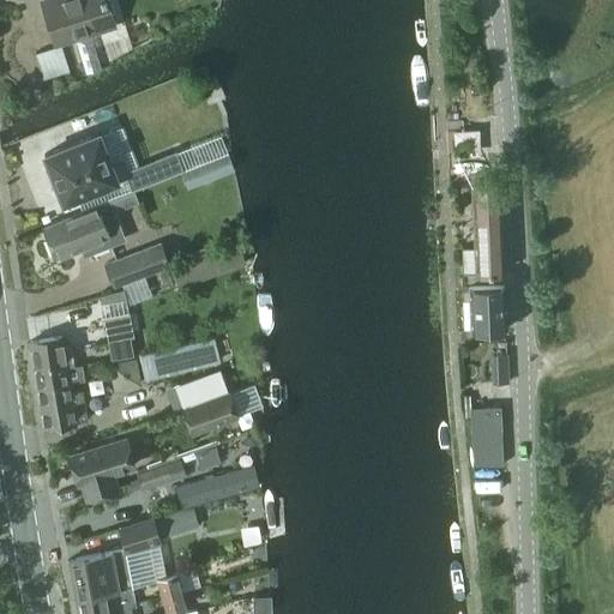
[(47,0),(43,1),(58,47),(76,42),(85,73),(91,72),(100,68),(100,67),(89,35),(112,28),(103,0),(47,0)]
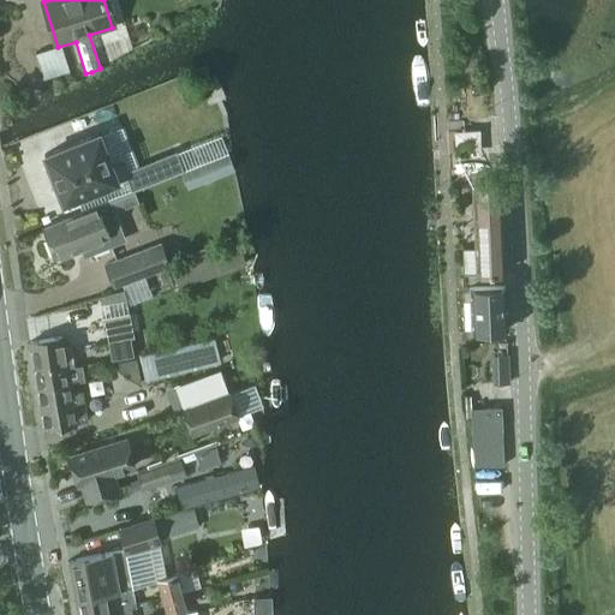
[(109,163),(99,136),(100,136),(99,133),(96,135),(46,155),(46,154),(43,155),(45,157),(63,201),(61,201),(63,203),(65,202),(114,183),(117,181),(127,178),(132,191),(181,172),(174,153),(127,172),(123,159),(109,163)]
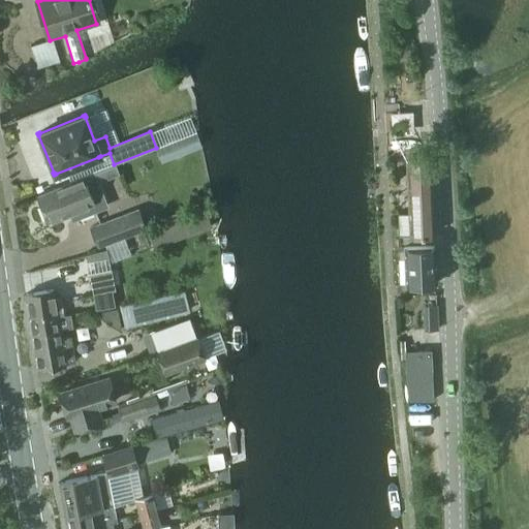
[(161,164),(203,147),(196,132),(155,150),(161,164)]
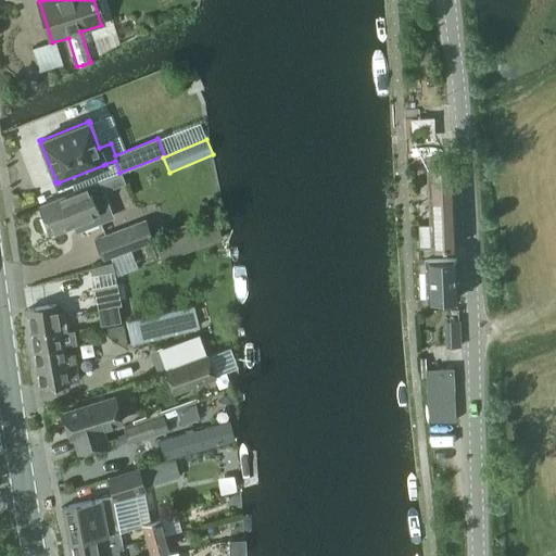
[(419,248),(456,247),(453,168),(428,169),(430,224),(418,224),(419,248)]
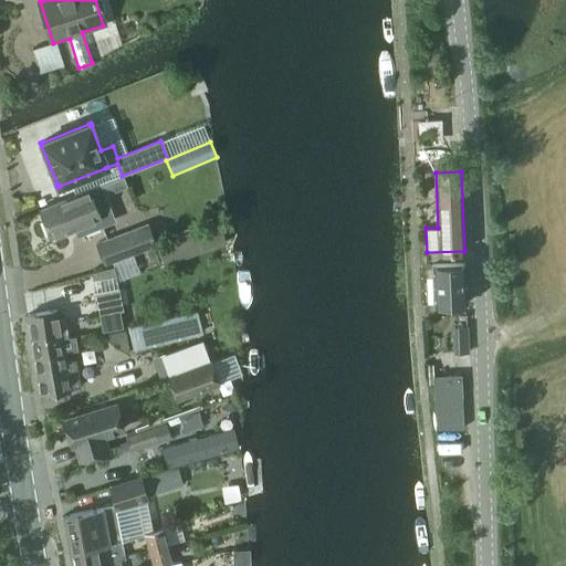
[(85,190),(75,195),(72,196),(54,202),(39,209),(50,237),(65,230),(72,228),(76,237),(102,226),(94,206),(106,200),(104,196),(100,185),(85,190)]
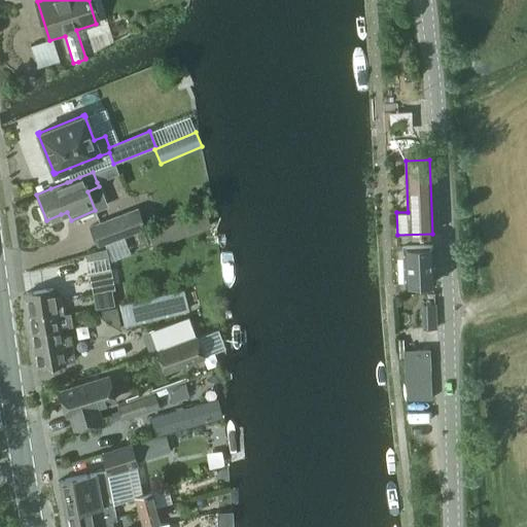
[(97,247),(145,229),(138,208),(89,227),(97,247)]
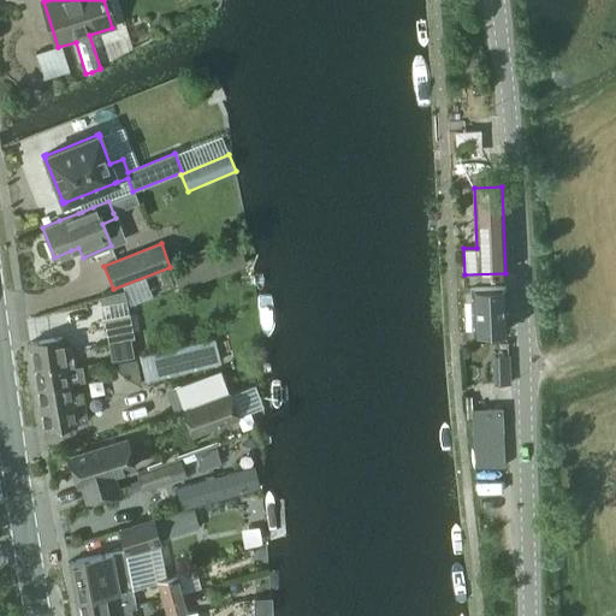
[(178,289),(247,262),(238,243),(171,268),(178,289)]
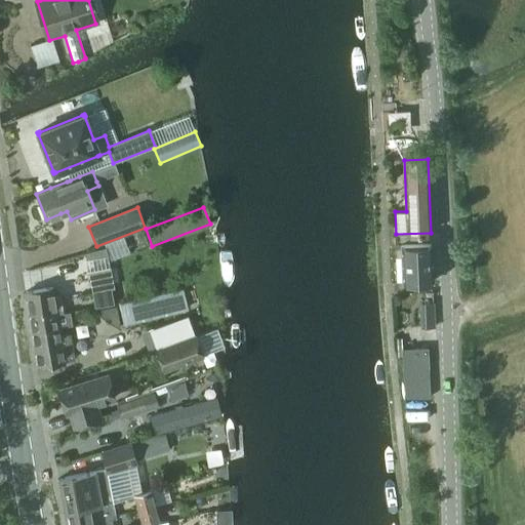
[(403,283),(432,282),(433,282),(431,245),(401,246),(403,283)]
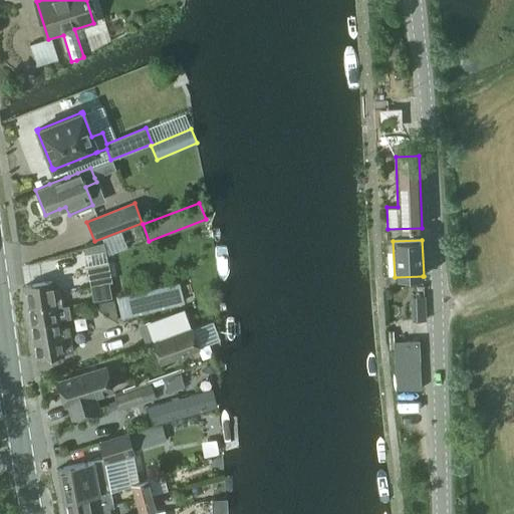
[(84,253),(104,249),(102,243),(82,248),(84,253)]
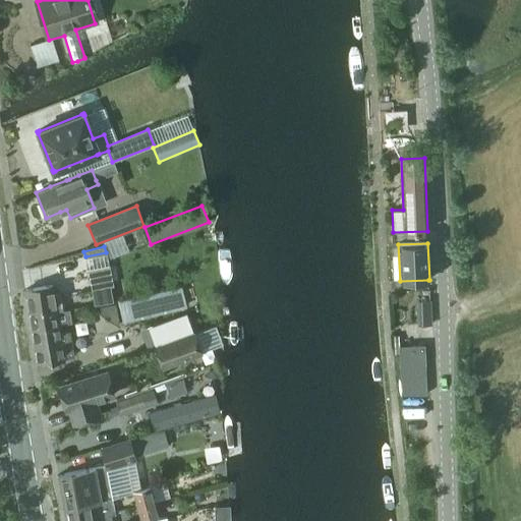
[(92,290),(110,286),(113,285),(109,266),(88,270),(92,290)]
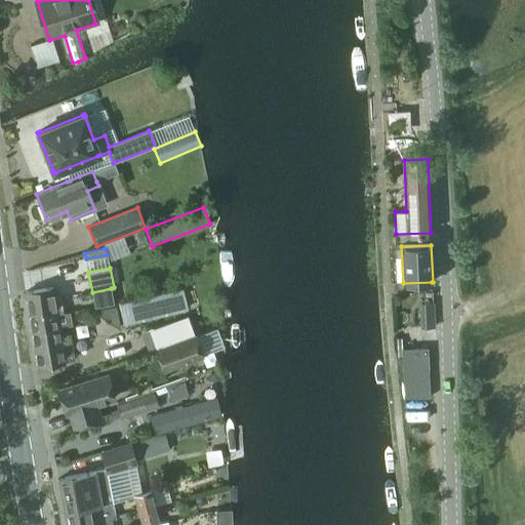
[(53,295),(52,287),(26,293),(29,313),(56,309),(55,301),(61,300),(59,294),(53,295)]
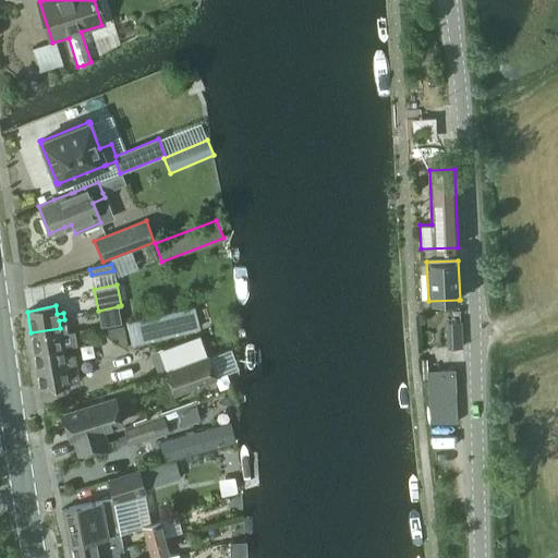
[(100,327),(121,323),(118,306),(98,311),(100,327)]
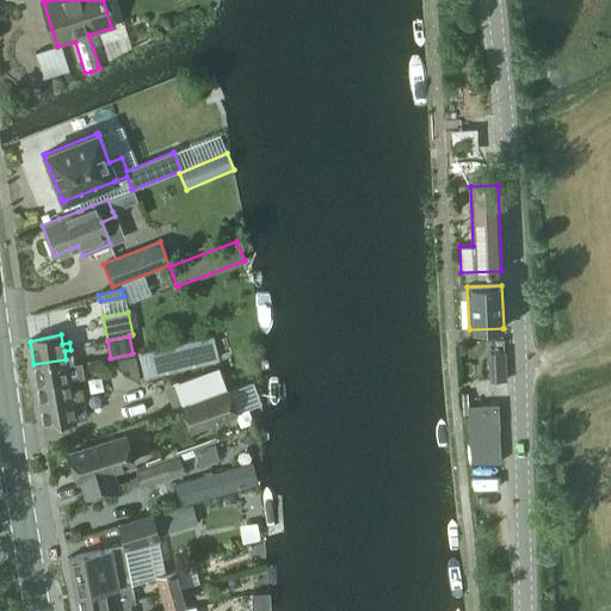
[(146,376),(216,359),(210,338),(140,356),(146,376)]
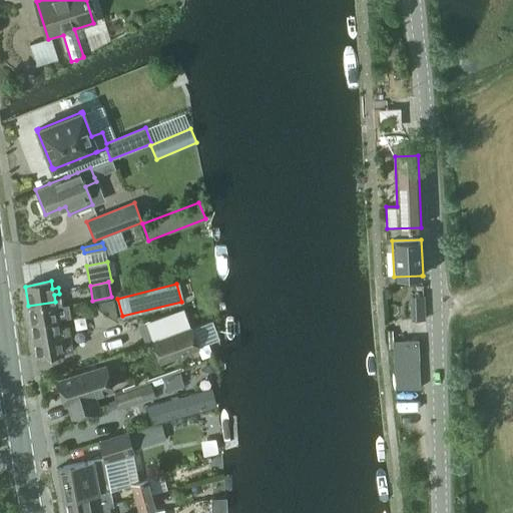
[(61,306),(59,294),(54,295),(55,302),(28,306),(31,323),(70,317),(68,305),(61,306)]
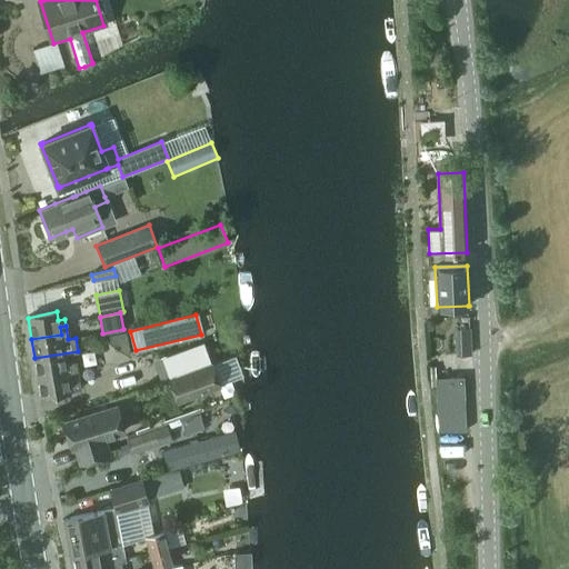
[(106,362),(130,359),(127,332),(101,337),(106,362)]
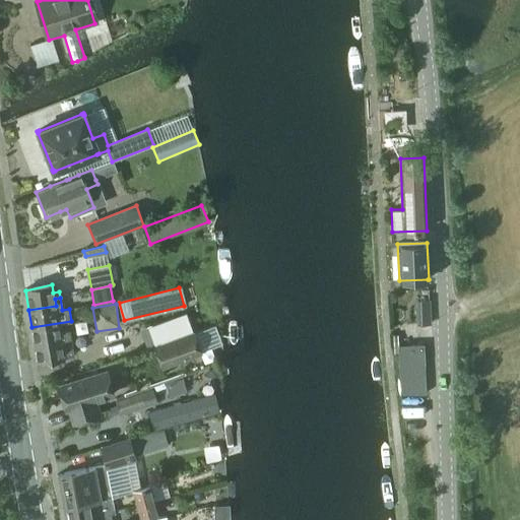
[(61,332),(59,324),(71,322),(71,321),(31,327),(37,363),(65,358),(72,356),(68,331),(61,332)]
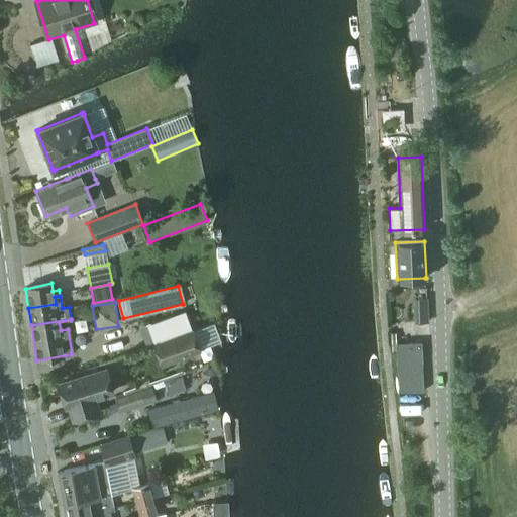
[(220,341),(213,323),(153,346),(161,365),(220,341)]
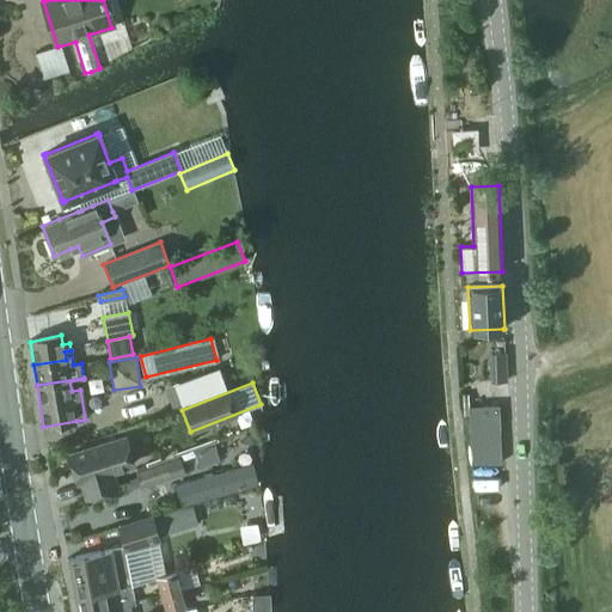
[(471,465),(473,465),(500,464),(497,407),(469,408),(471,465)]
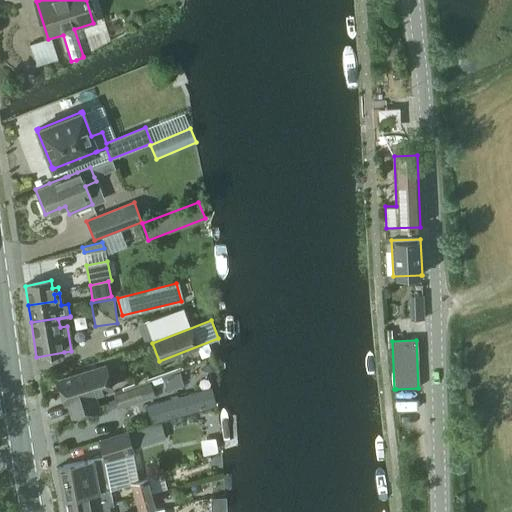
[(105,366),(58,379),(65,402),(68,402),(72,415),(97,408),(93,393),(111,388),(105,366)]
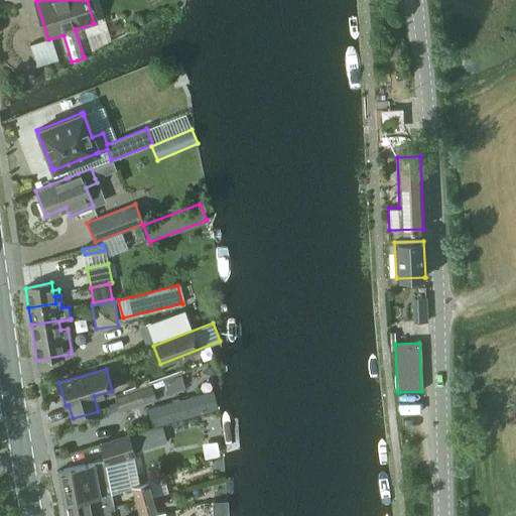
[(119,413),(156,400),(152,387),(114,399),(119,413)]
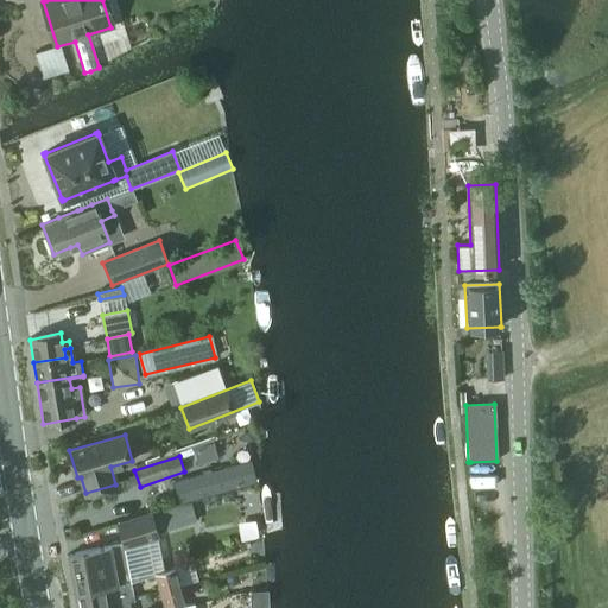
[(258,485),(251,461),(211,472),(210,469),(202,472),(203,475),(172,483),(179,506),(258,485)]
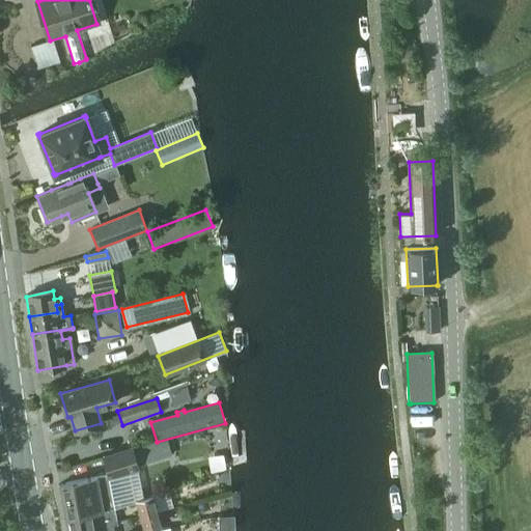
[(103,457),(108,475),(108,477),(129,471),(138,468),(137,466),(172,455),(167,439),(148,444),(103,457)]
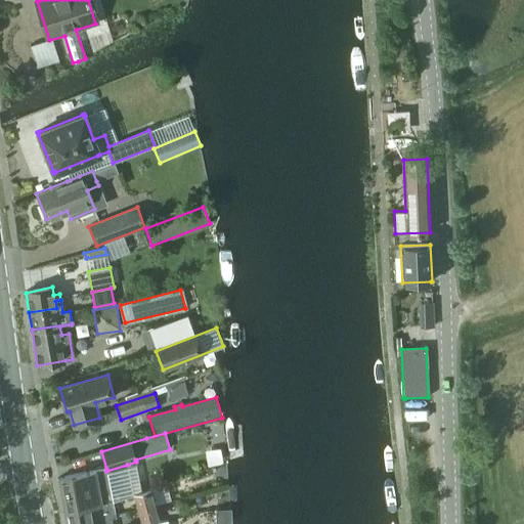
[(58,478),(64,511),(104,504),(113,501),(133,495),(127,465),(106,471),(106,469),(94,472),(58,478)]
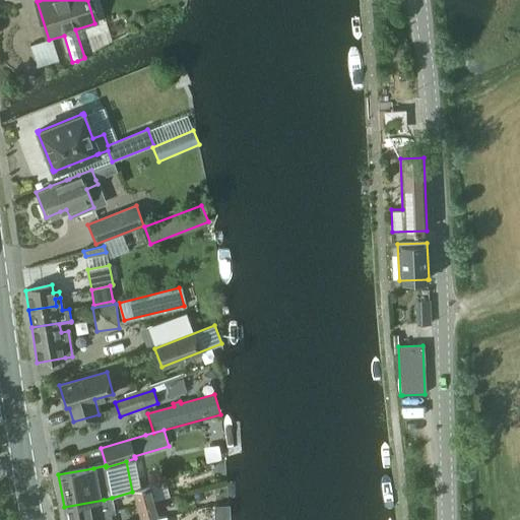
[(164,482),(132,492),(136,506),(153,502),(169,498),(164,482)]
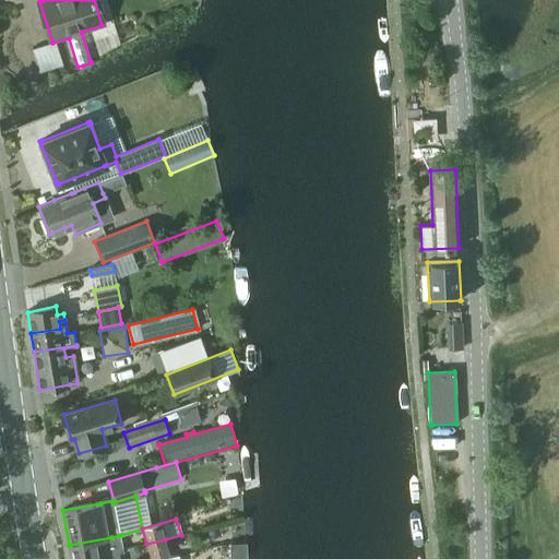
[(71,558),(88,558),(100,557),(99,554),(116,551),(122,547),(120,535),(111,537),(69,545),(71,558)]
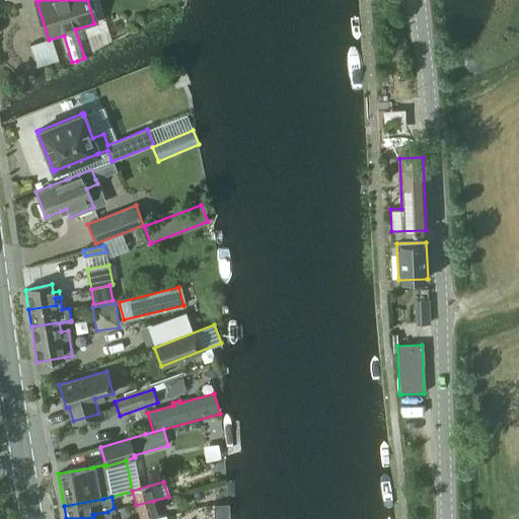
[(156,513),(153,501),(136,505),(140,518),(156,513)]
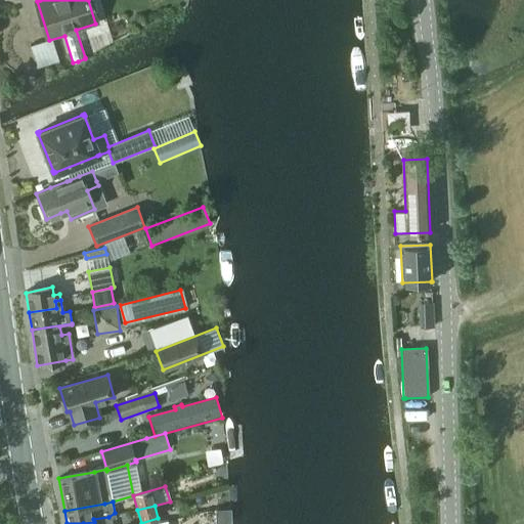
[(112,523),(112,519),(116,518),(115,513),(108,517),(93,519),(94,522),(83,523),(112,523)]
